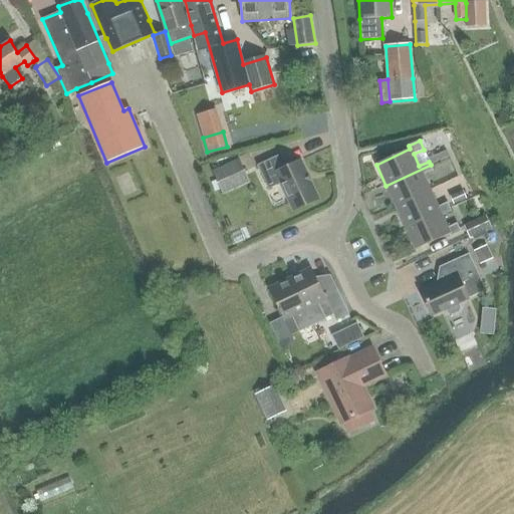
[(257,166),(269,189),(281,184),(293,211),(318,200),(301,161),(288,167),(282,154),(257,166)]
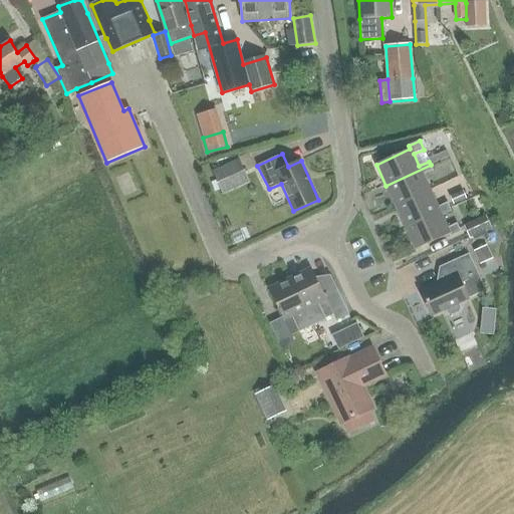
[(218,185),(245,172),(239,160),(212,172),(218,185)]
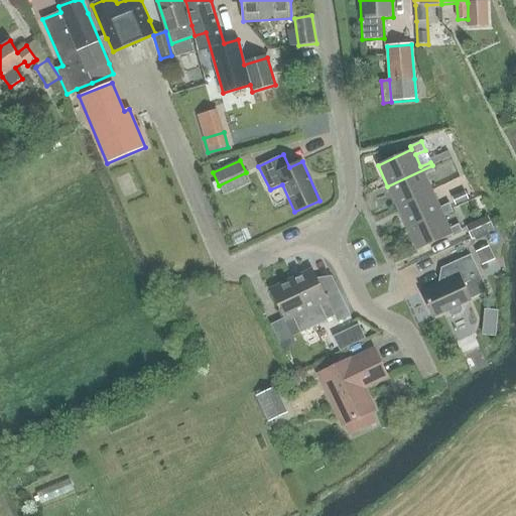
[(434,170),(432,165),(387,186),(397,208),(431,191),(424,175),(434,170)]
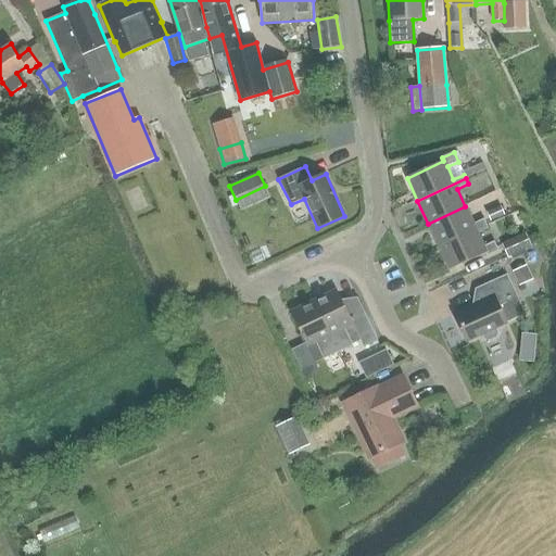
[(465,206),(428,224),(439,247),(487,224),(484,218),(474,224),(465,206)]
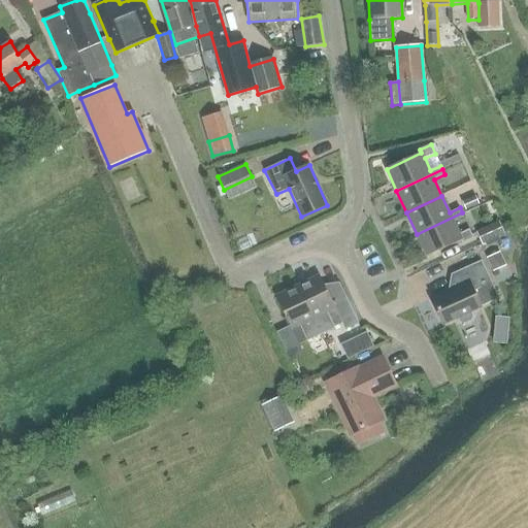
[(475,196),(462,201),(466,210),(479,204),(475,196)]
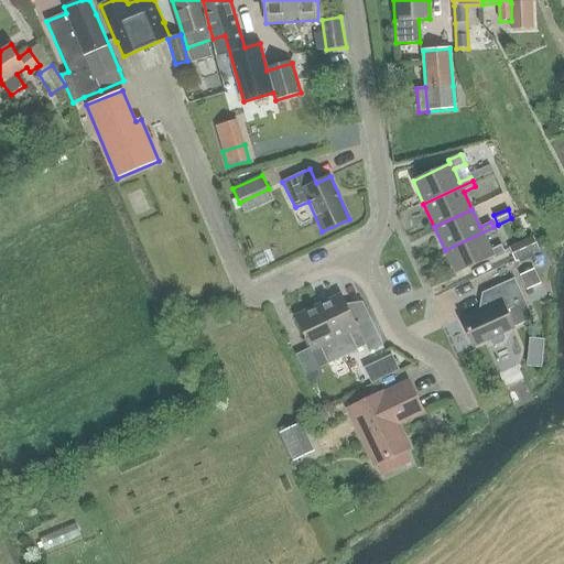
[(496,231),(494,227),(445,250),(455,273),(492,256),(495,259),(506,255),(501,245),(491,250),(485,237),(496,231)]
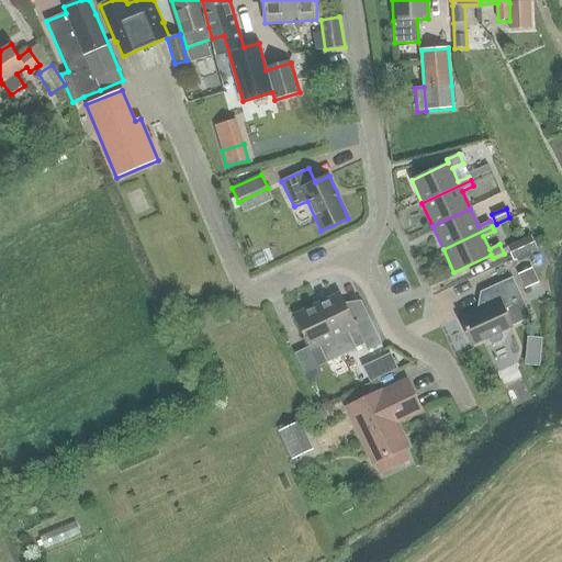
[(507,247),(513,259),(537,248),(531,236),(507,247)]
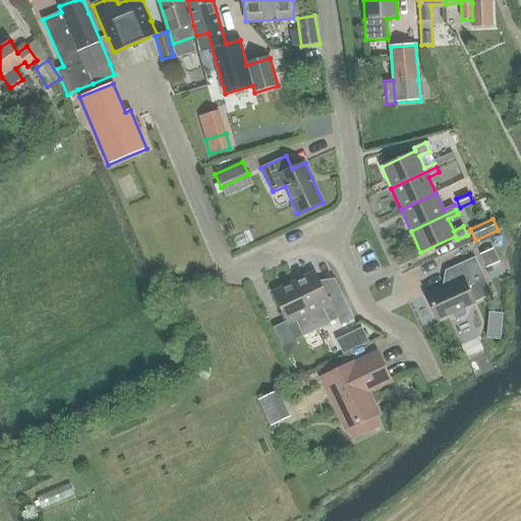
[(480,254),(486,269),(500,263),(495,249),(501,246),(497,235),(478,243),(483,253),(480,254)]
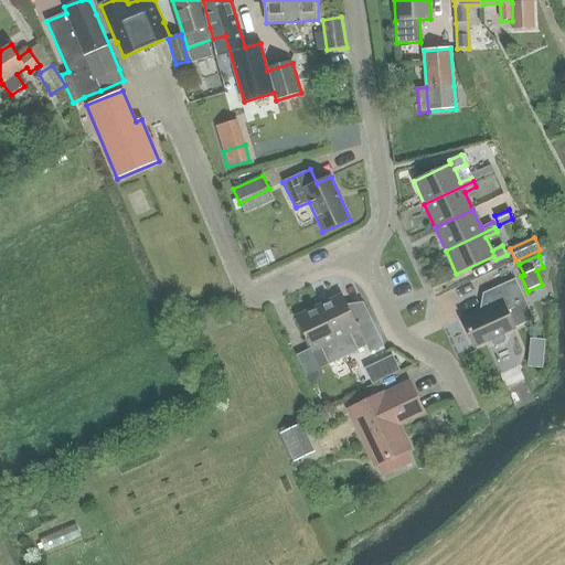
[(490,308),(462,320),(475,347),(490,339),(492,344),(497,347),(504,343),(505,338),(503,332),(514,328),(507,310),(525,301),(515,279),(483,294),(490,308)]
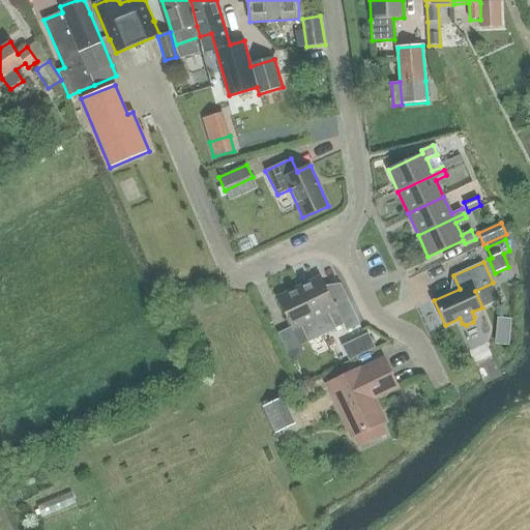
[(321,276),(299,287),(315,320),(328,314),(335,328),(344,325),(347,331),(360,324),(348,298),(334,304),(321,276)]
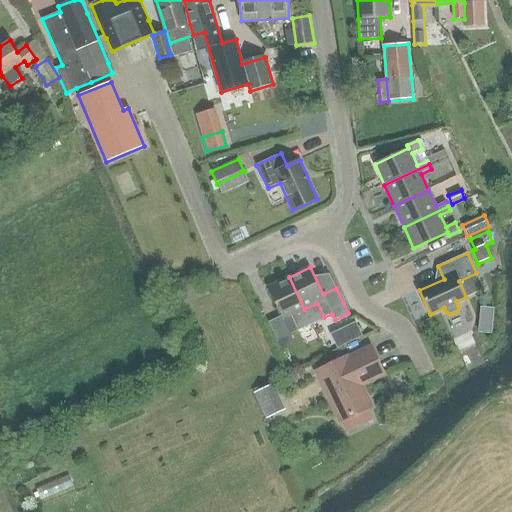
[(304,309),(289,277),(268,287),(280,312),(282,316),(269,322),(278,340),(290,334),(298,330),(291,315),(304,309)]
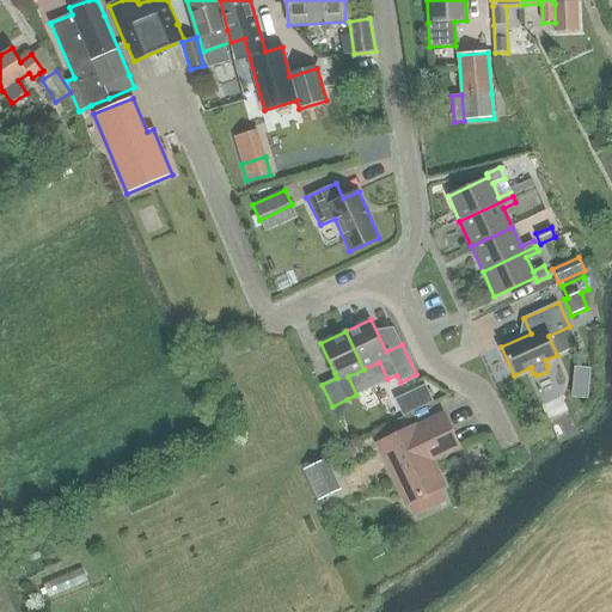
[(423,407),(433,402),(426,386),(416,391),(423,407)]
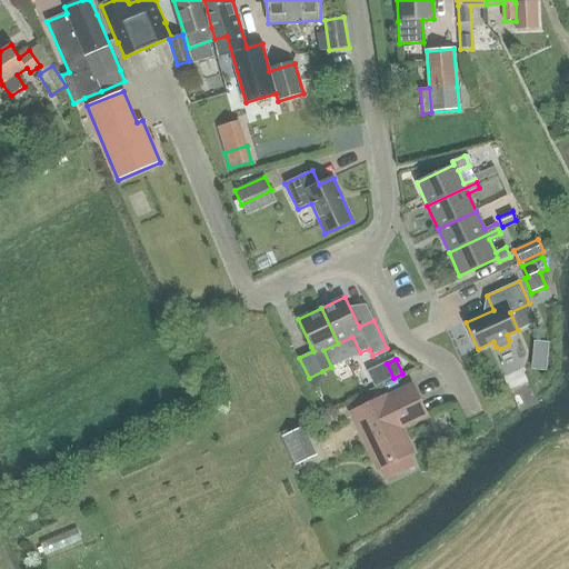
[(542,359),(535,370),(543,376),(551,365),(542,359)]
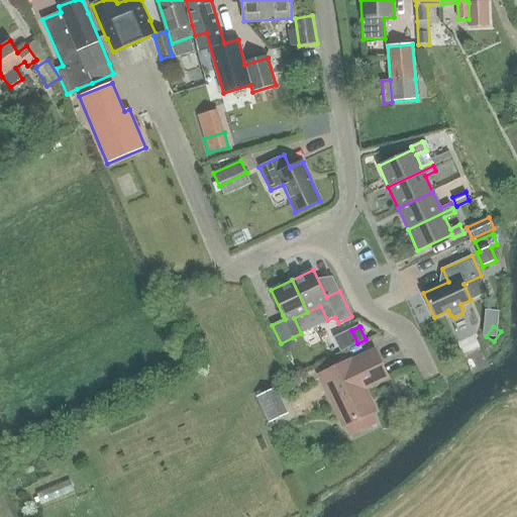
[(323,339),(329,354),(345,346),(337,332),(323,339)]
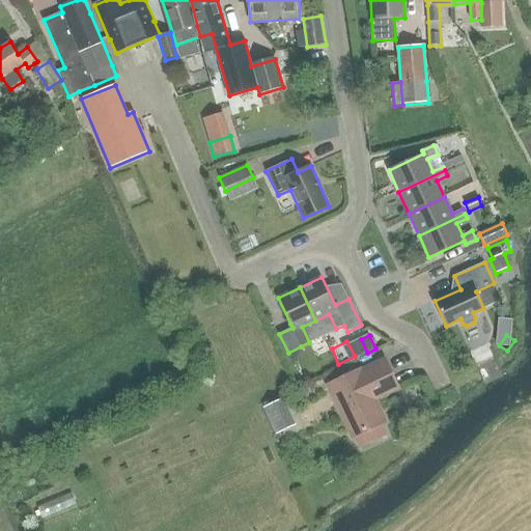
[(305,356),(301,346),(288,353),(292,362),(305,356)]
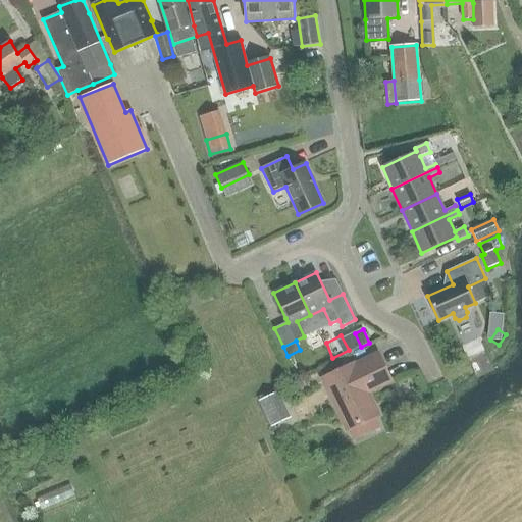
[(366,392),(390,380),(378,355),(354,366),(354,365),(324,378),(354,440),(380,428),(374,416),(377,414),(366,392)]
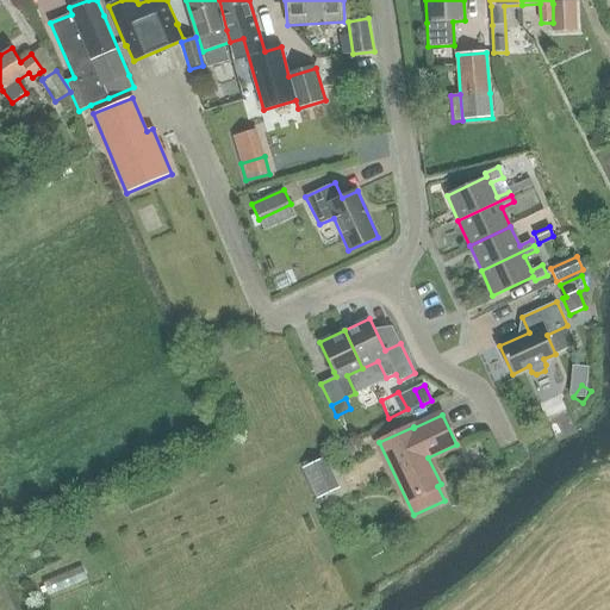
[(303,468),(317,499),(340,489),(325,458),(303,468)]
